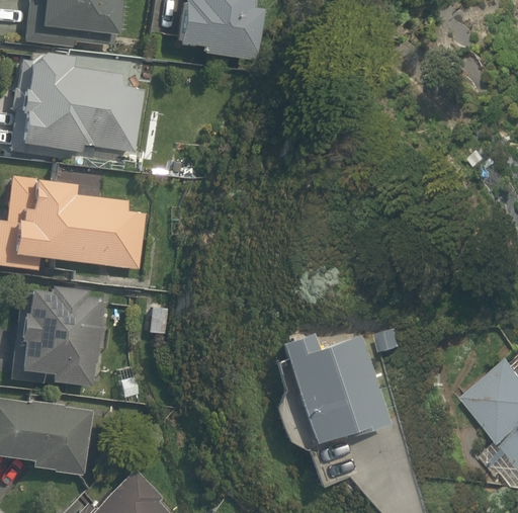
[(26,0),(23,37),(117,47),(121,0),(26,0)]
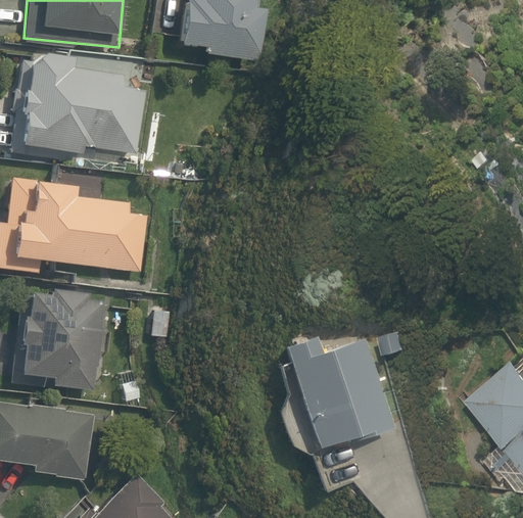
[(184,0),(179,44),(207,47),(206,54),(264,60),(268,22),(253,21),(255,0),(184,0)]
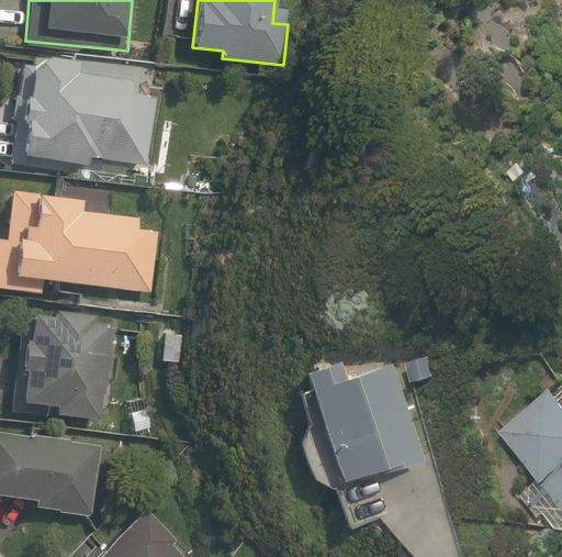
[(146,158),(154,75),(20,64),(12,159),(91,166),(92,154),(146,158)]
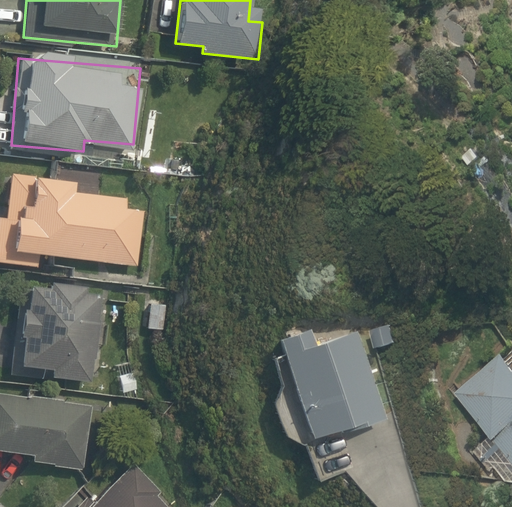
[(128,196),(77,192),(78,178),(11,174),(9,213),(0,212),(0,263),(42,266),(43,255),(140,261),(143,207),(127,206),(128,196)]
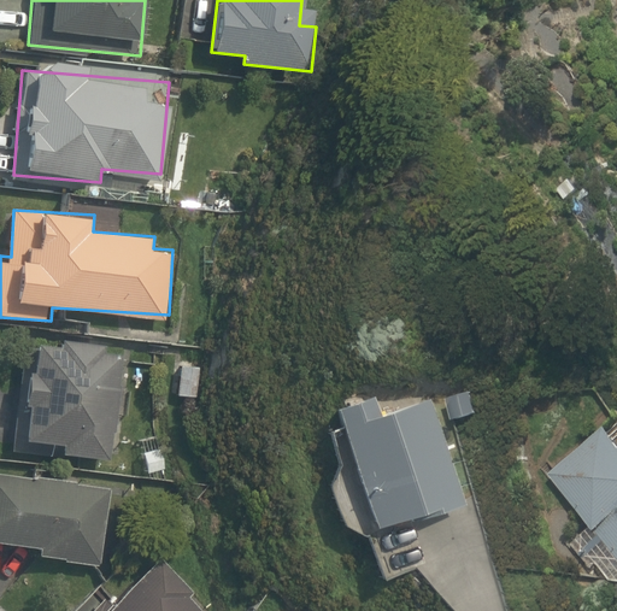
[(123,350),(22,338),(9,446),(111,458),(123,350)]
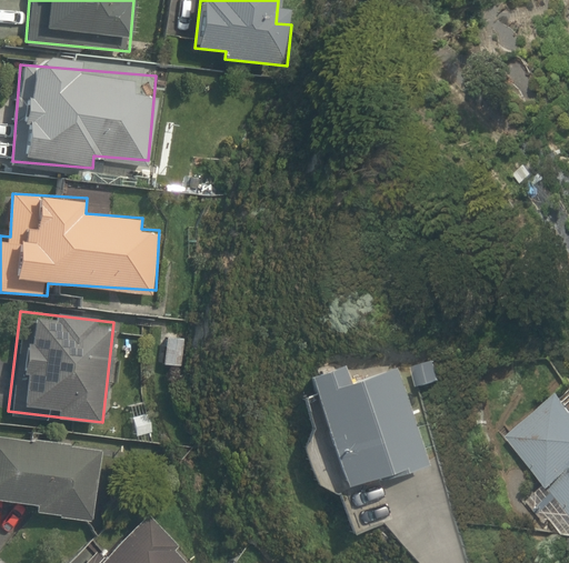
[(441,348),(413,354),(422,390),(449,383),(441,348)]
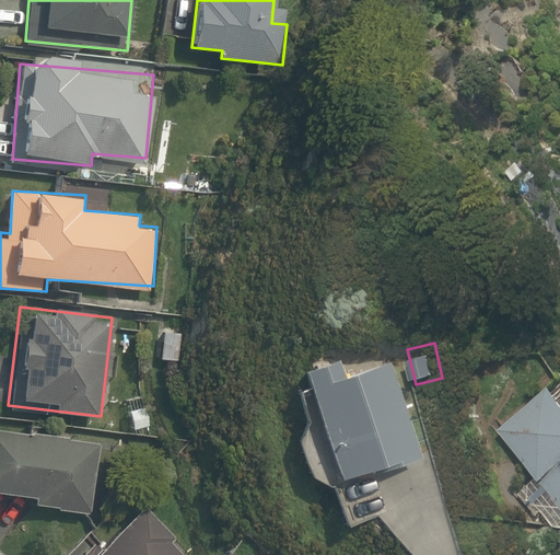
[(312,382),(301,385),(313,428),(301,431),(317,488),(336,483),(347,521),(389,509),(378,471),(419,460),(389,358),(343,371),(337,349),(305,358),(312,382)]
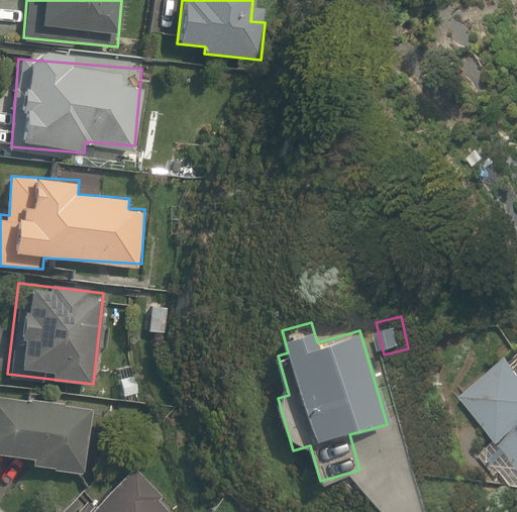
[(516,356),(470,396),(516,454),(516,356)]
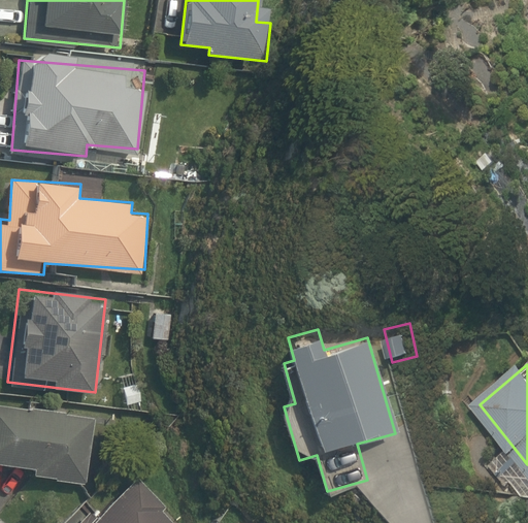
[(138,372),(119,383),(128,402),(147,393),(138,372)]
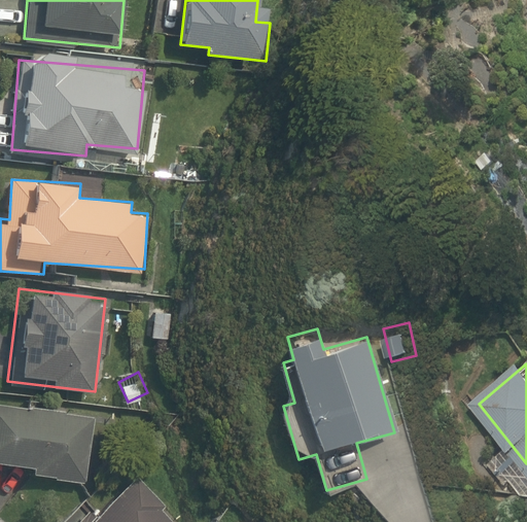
[(0,407),(0,464),(34,470),(33,477),(82,483),(91,418),(0,407)]
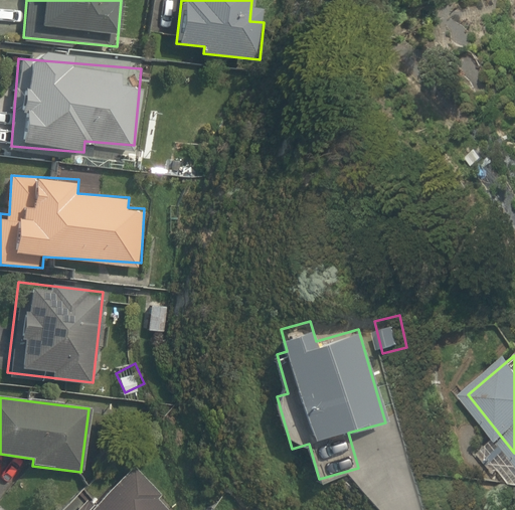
[(88,502),(78,509),(174,509),(135,469),(94,509),(88,502)]
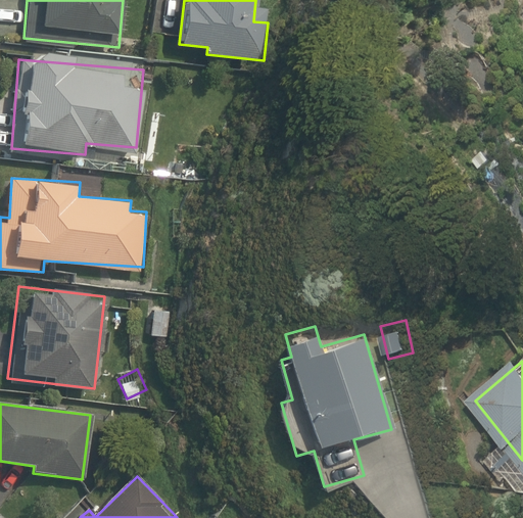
All buildings are outlined.
